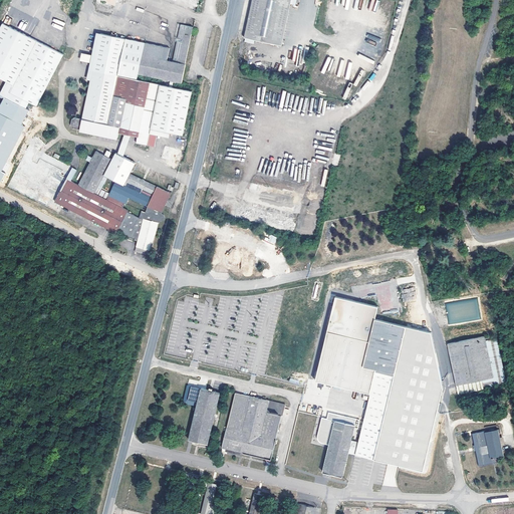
[(252,0),(245,36),(247,37),(246,41),(254,42),(254,39),(281,44),(290,0),(252,0)]
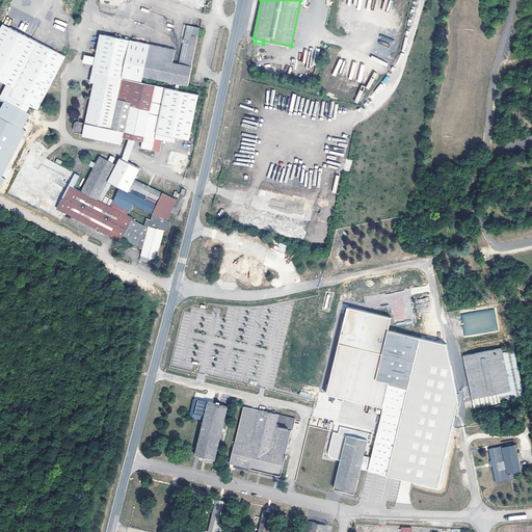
[(198,92),(145,81),(147,76),(187,85),(200,27),(187,24),(179,62),(174,61),(176,49),(105,33),(94,81),(84,123),(77,121),(74,123),(73,129),(122,142),(123,136),(142,140),(140,147),(152,150),(156,132),(175,136),(188,139),(195,107),(198,92)]
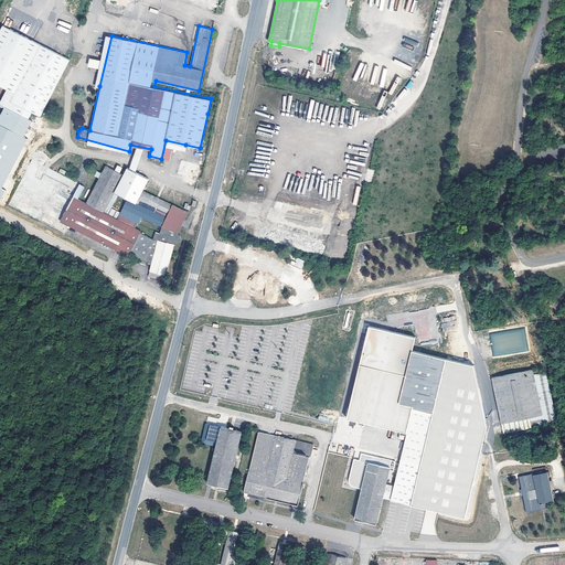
[(41,116),(70,60),(4,27),(0,33),(0,84),(8,89),(0,103),(0,105),(4,107),(29,119),(32,112),(41,116)]
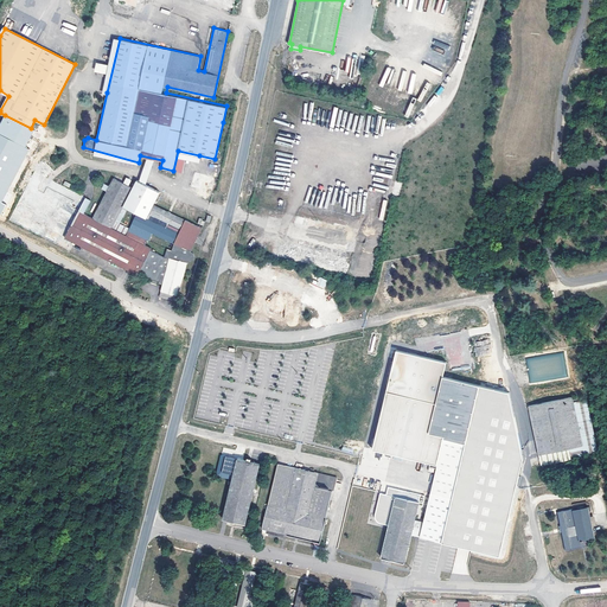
[(107,93),(120,38),(115,37),(103,91),(107,93)]
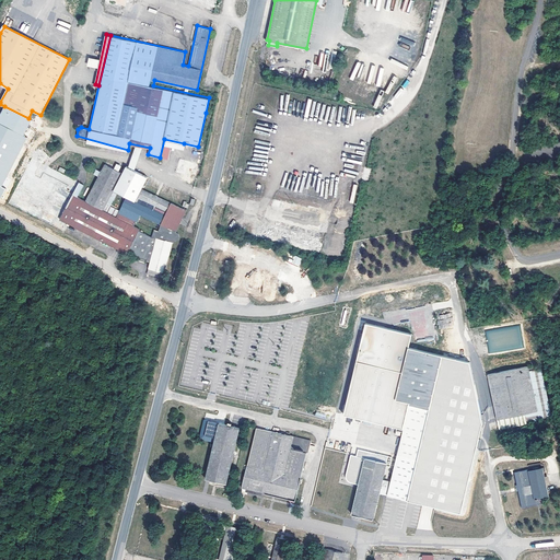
[(28,118),(4,106),(0,115),(0,197),(1,199),(7,188),(2,186),(27,137),(24,136),(32,120),(28,118)]
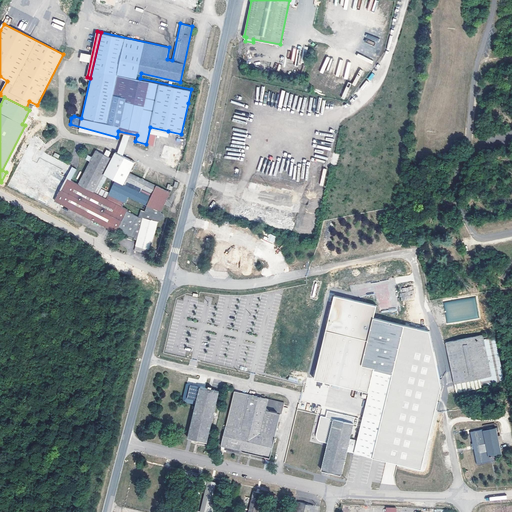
[(167,136),(168,131),(150,127),(146,144),(150,145),(151,139),(155,139),(156,134),(167,136)]
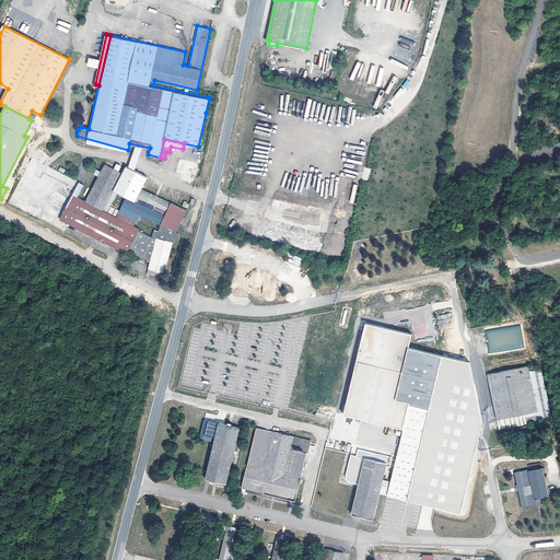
[(140,153),(148,154),(150,148),(129,143),(128,150),(133,151),(140,153)]
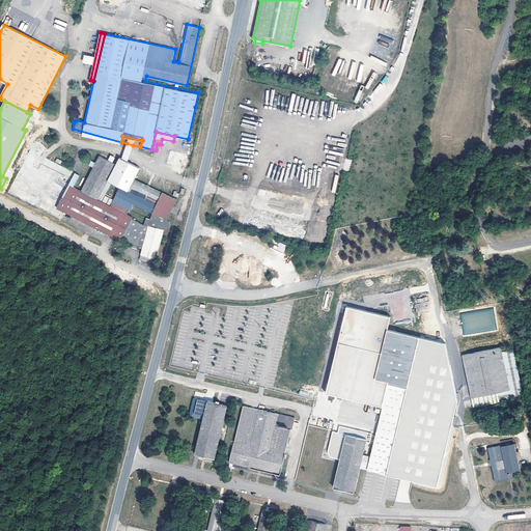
[(133,145),(127,143),(126,151),(124,161),(132,165),(132,154),(133,145)]
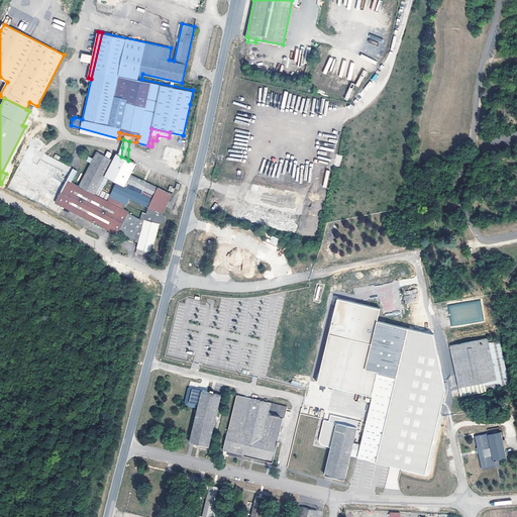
[(113,160),(96,151),(93,158),(90,163),(66,207),(117,234),(119,231),(129,237),(128,239),(130,240),(133,241),(135,239),(138,240),(134,252),(150,256),(160,223),(162,223),(165,222),(166,220),(166,217),(165,214),(163,213),(173,194),(132,175),(136,166),(128,161),(121,157),(116,153),(113,160)]
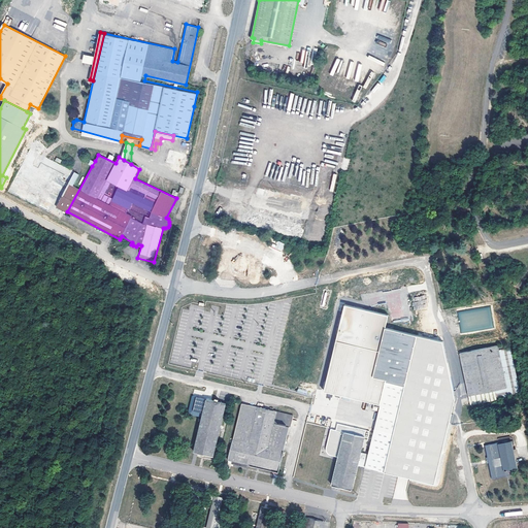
[(342,157),(340,168),(348,169),(350,159),(342,157)]
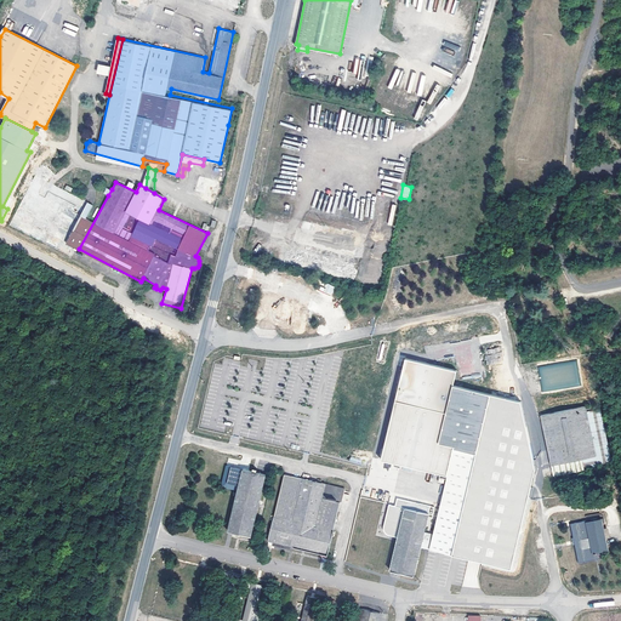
[(332,295),(335,286),(326,284),(324,292),(332,295)]
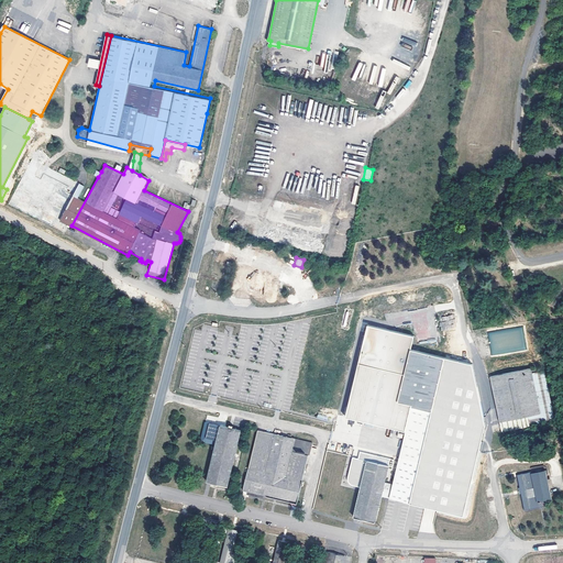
[(441,316),(441,322),(440,322),(440,330),(455,329),(454,316),(441,316)]
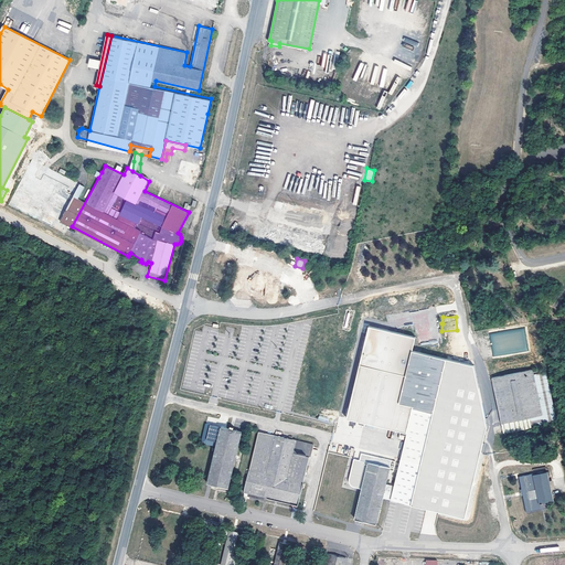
[(413,337),(366,327),(345,419),(398,432),(398,435),(404,436),(405,433),(392,488),(390,500),(464,519),(487,429),(472,364),(411,350),(413,337)]
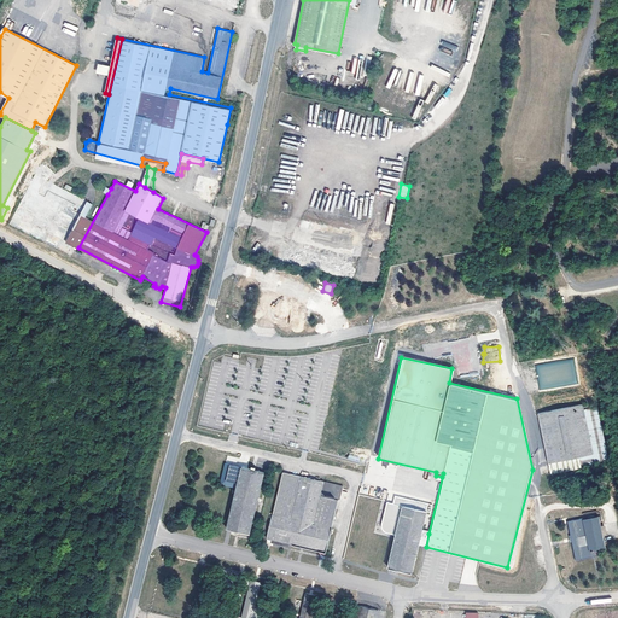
[(540,390),(576,384),(572,360),(535,365),(540,390)]
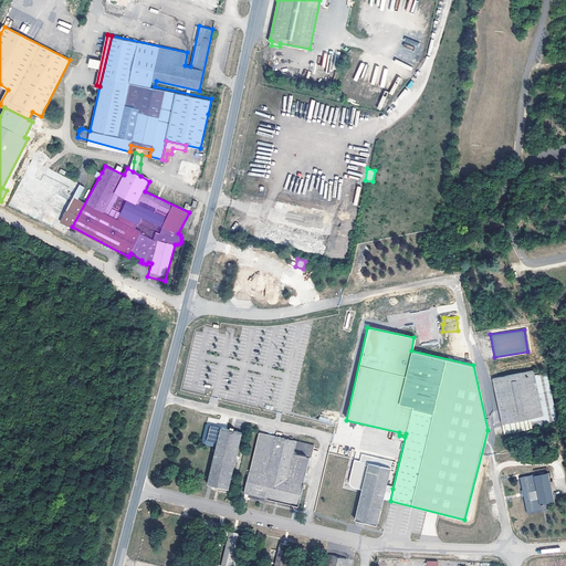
[(533,369),(492,378),(504,433),(557,421),(547,373),(538,374),(534,375),(533,369)]
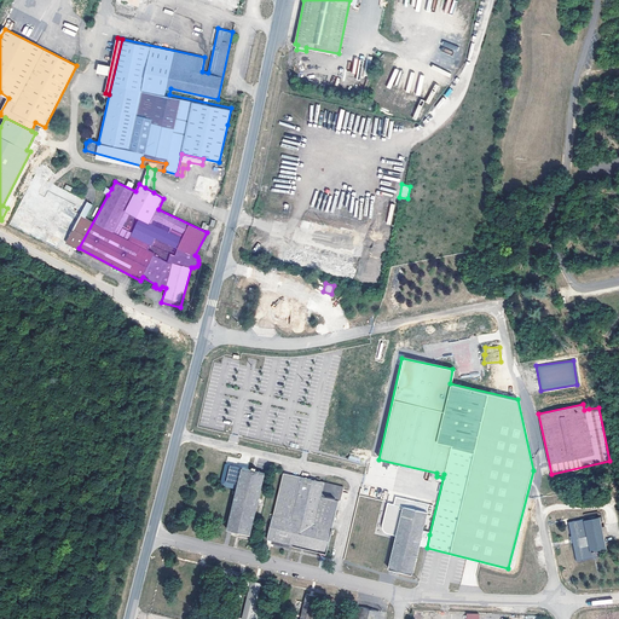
[(239,532),(250,534),(265,472),(230,464),(225,480),(237,482),(226,528),(239,532)]
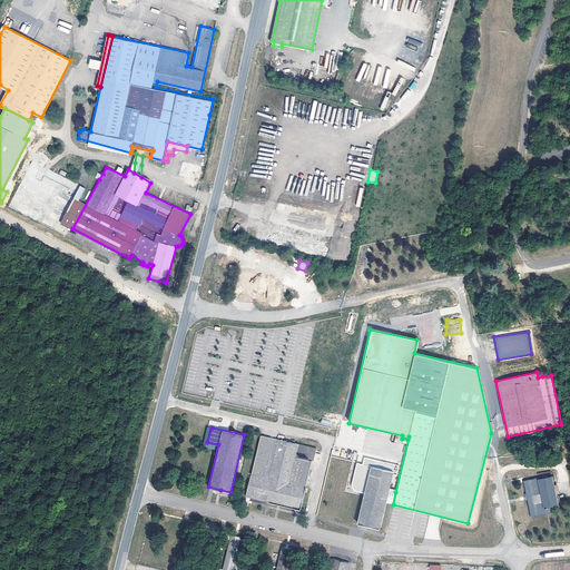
[(261,434),(245,495),(249,497),(301,509),(307,485),(306,485),(312,460),(313,460),(316,448),(298,443),(300,443),(277,438),(275,438),(261,434)]
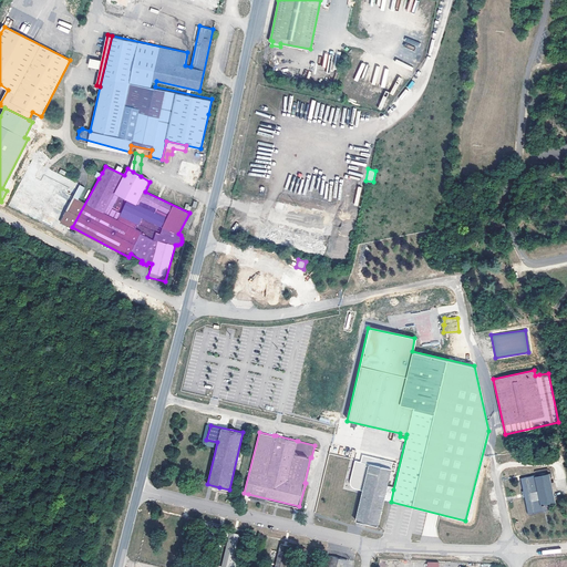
[(394,470),(397,463),(362,454),(361,461),(356,460),(350,478),(350,481),(351,483),(352,484),(353,486),(356,487),(364,490),(357,519),(361,521),(378,525),(384,500),(391,502),(393,490),(388,487),(391,468),(394,470)]
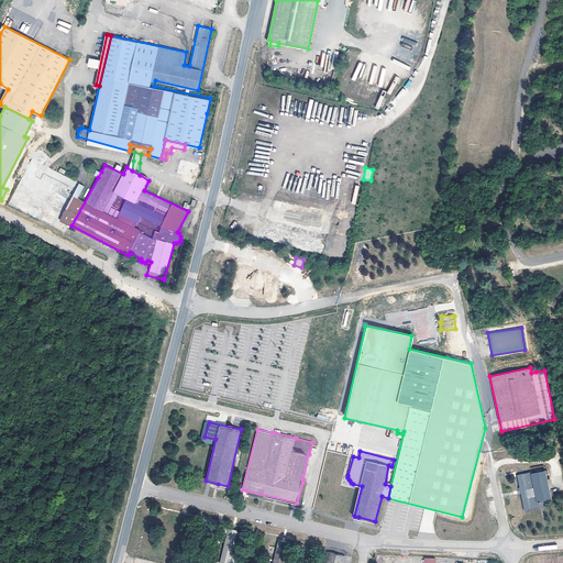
[(530,471),(516,473),(520,492),(523,509),(545,505),(544,499),(551,498),(544,468),(530,472),(530,471)]
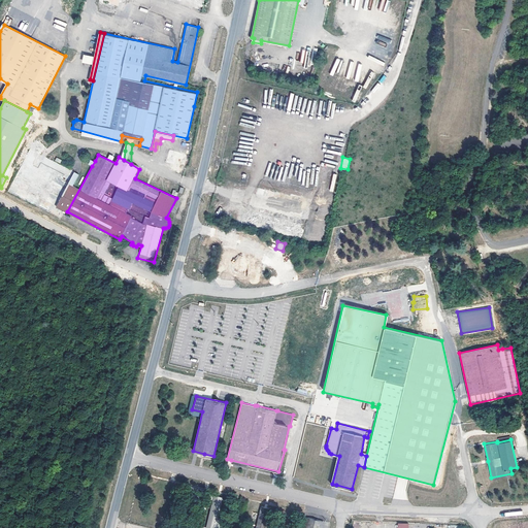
[(209,514),(205,527),(216,527),(224,498),(219,497),(215,496),(213,499),(206,497),(204,498),(203,502),(204,503),(203,506),(205,509),(204,513),(209,514)]
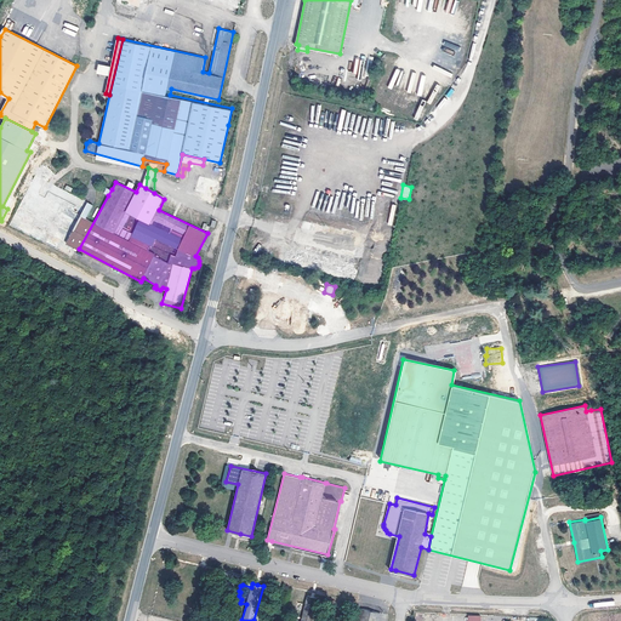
[(307,594),(298,620),(311,620),(318,597),(307,594)]
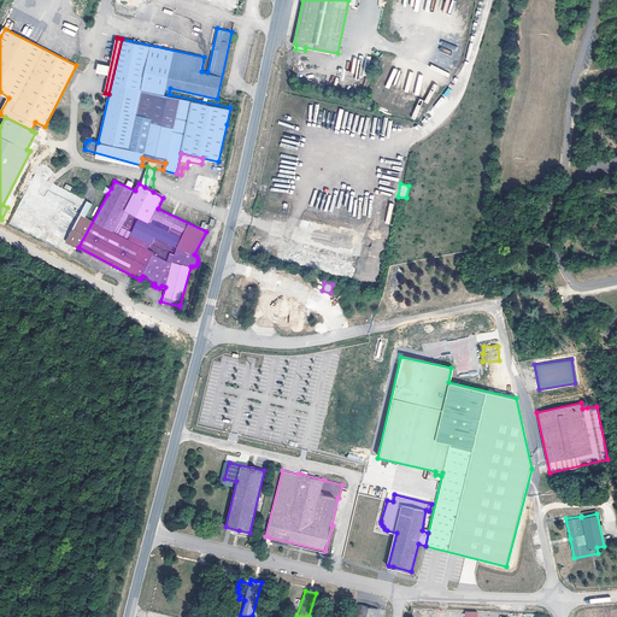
[(375,616),(377,609),(358,604),(354,616),(375,616)]
